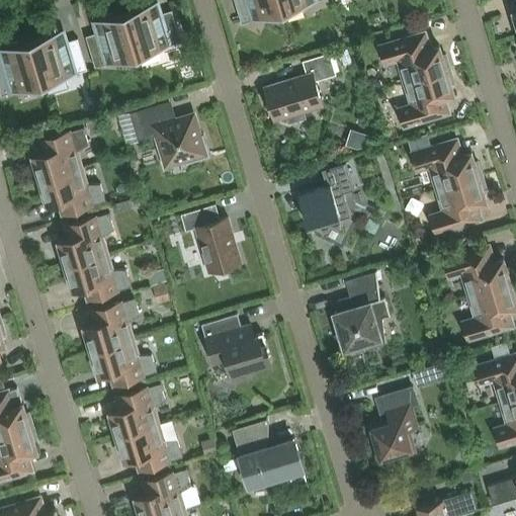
[(232,0),(240,25),(282,12),(278,0),(232,0)]
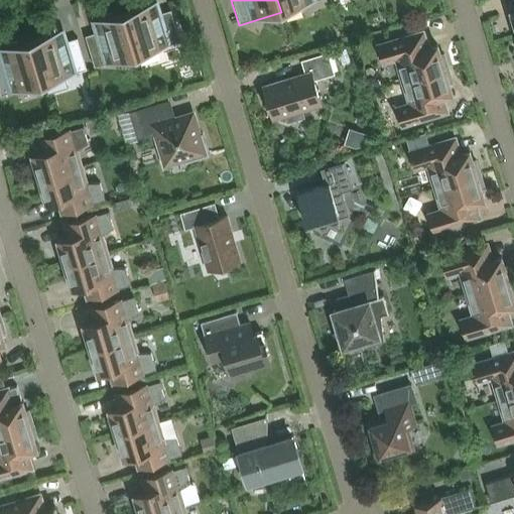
[(277,0),(281,12),(320,0),(277,0)]
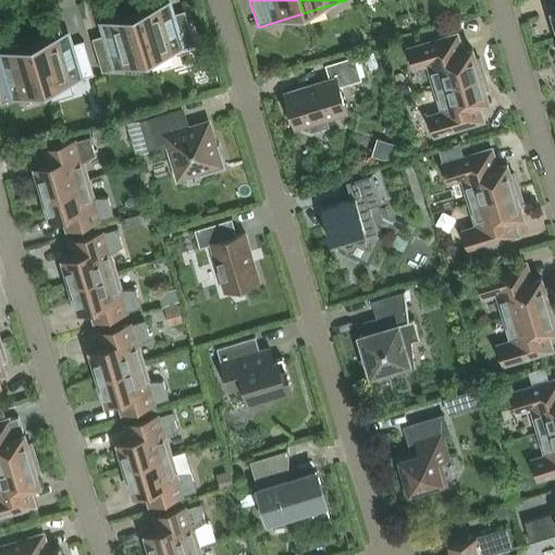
[(162,19),(158,5),(133,13),(147,60),(193,46),(183,12),(162,19)]
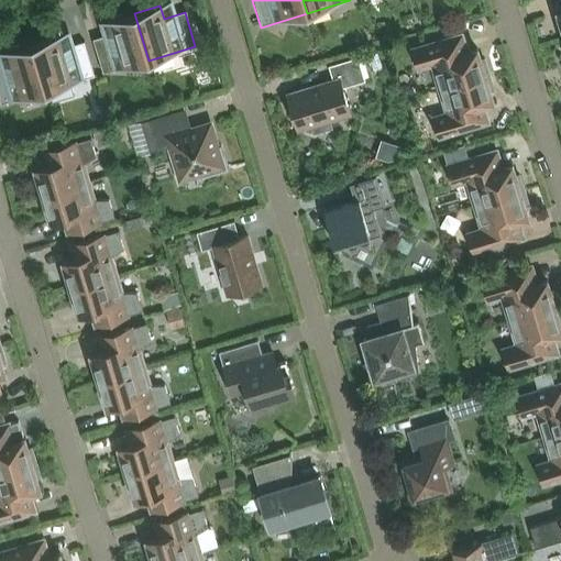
[(149,61),(134,13),(108,21),(112,34),(91,41),(101,75),(149,61)]
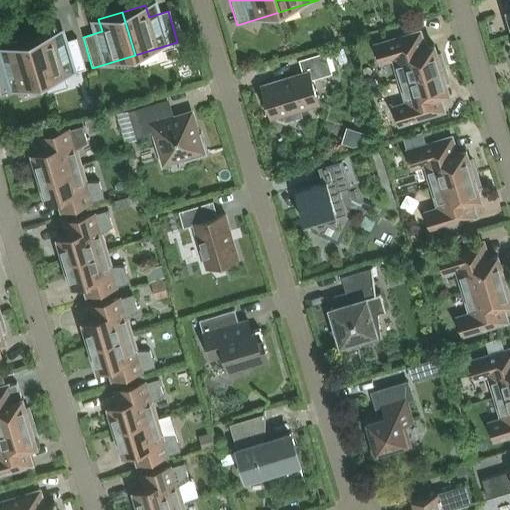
[(52,33),(29,40),(41,83),(84,70),(75,39),(56,45),(52,33)]
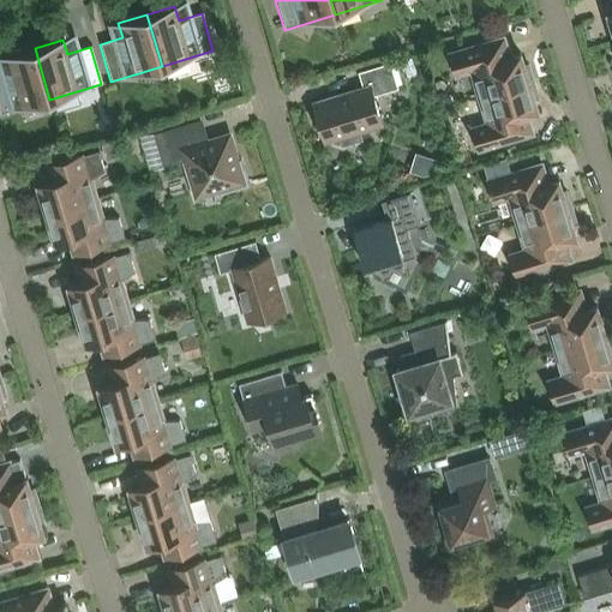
[(469,72),(478,99),(532,83),(527,66),(522,67),(519,55),(504,60),(499,42),(502,41),(502,40),(448,55),(454,77),(469,72)]
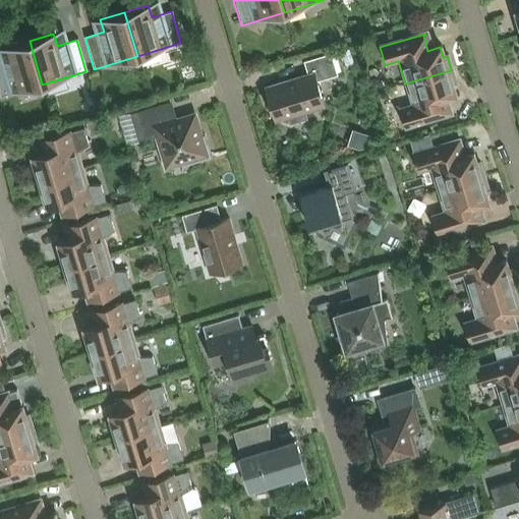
[(42,84),(30,41),(5,48),(9,60),(0,62),(0,98),(42,84)]
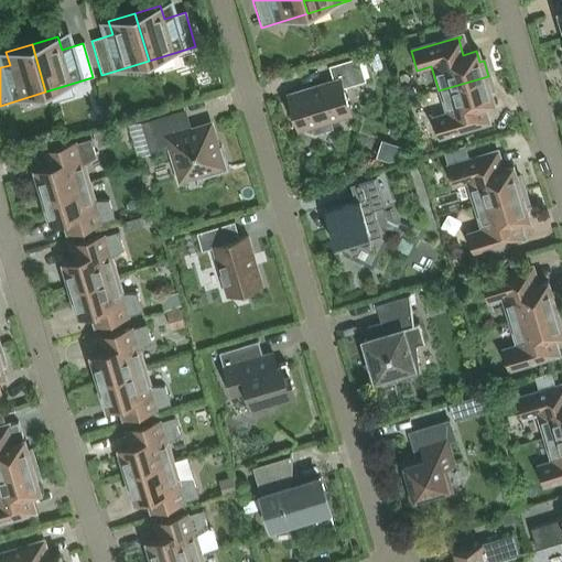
[(332,83),(288,96),(299,131),(311,128),(313,134),(330,129),(327,122),(347,117),(339,90),(364,83),(357,58),(327,67),(332,83)]
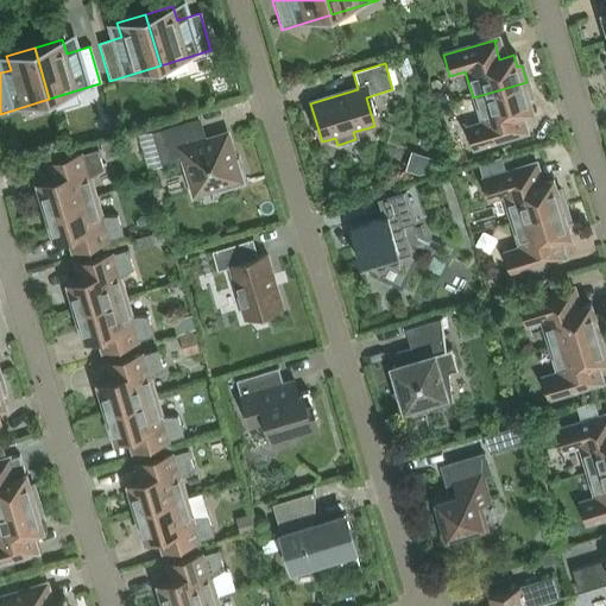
[(526,82),(473,98),(481,124),(466,128),(472,150),(524,133),(524,132),(522,133),(516,115),(530,111),(526,99),(531,98),(526,82)]
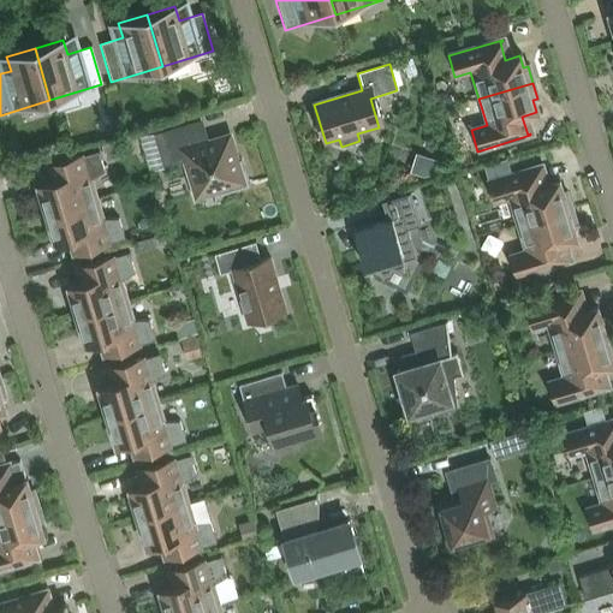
[(247,186),(239,160),(233,162),(226,140),(192,149),(185,125),(152,135),(162,170),(186,162),(196,196),(219,189),(220,195),(247,186)]
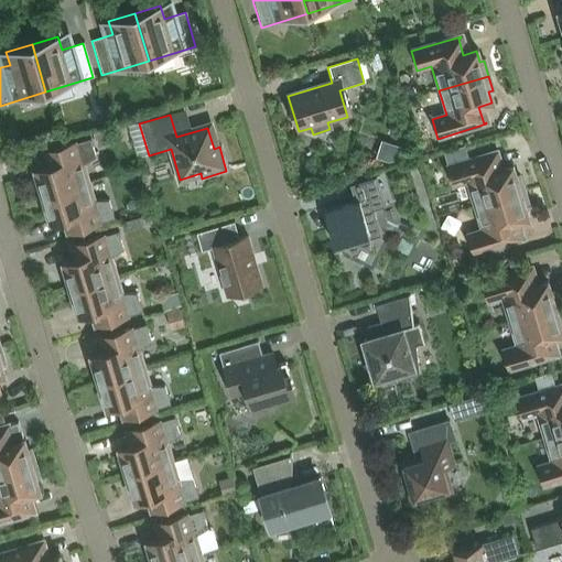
[(107,130),(92,134),(96,149),(110,144),(107,130)]
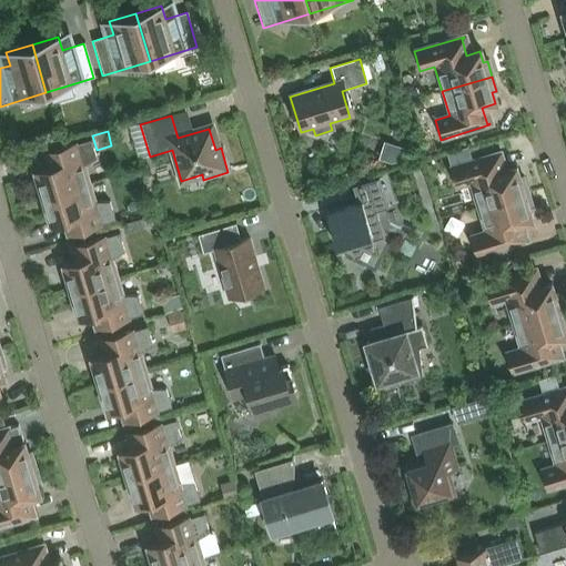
[(95,159),(90,141),(38,157),(41,170),(39,171),(42,180),(37,181),(42,199),(88,185),(86,179),(82,167),(95,159)]
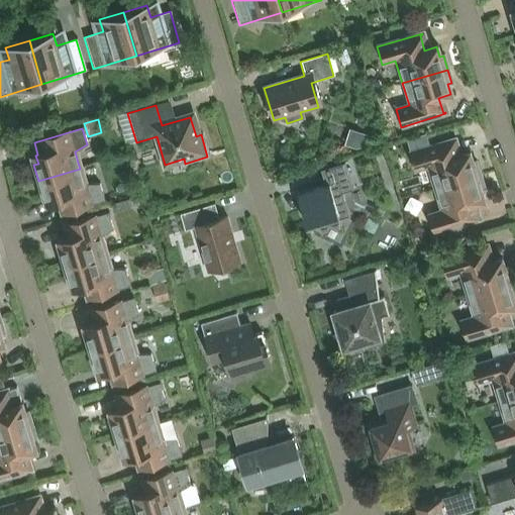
[(347,134),(343,145),(354,149),(365,147),(367,140),(347,134)]
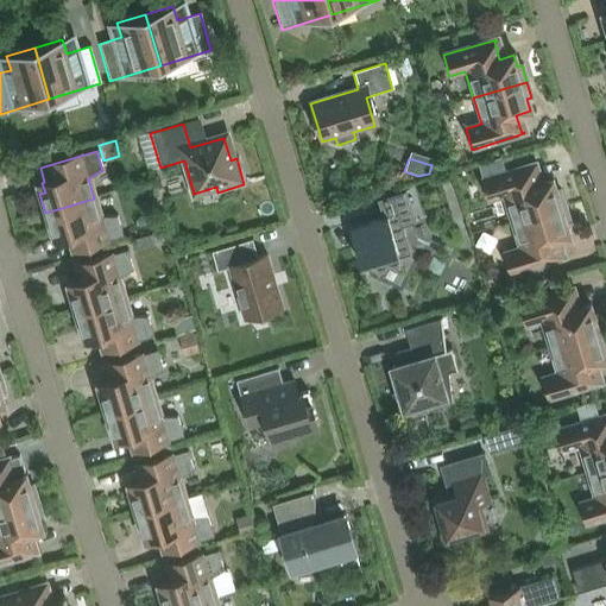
[(511,222),(563,207),(559,190),(555,193),(551,180),(537,184),(531,166),(535,166),(534,164),(481,181),(487,201),(503,196),(511,222)]
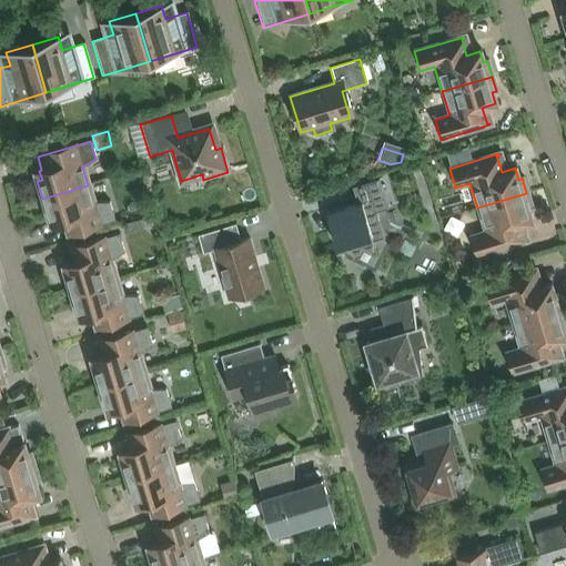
[(377,180),(351,188),(356,204),(325,213),(335,248),(347,243),(352,260),(357,258),(365,262),(370,254),(375,253),(372,242),(382,239),(374,213),(386,210),(377,180)]
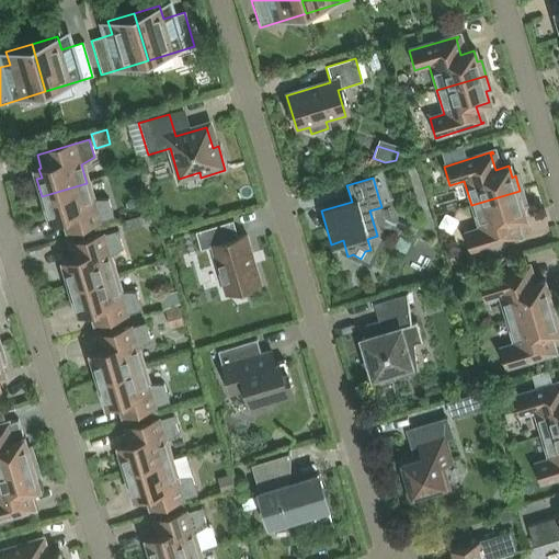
[(88,189),(87,183),(42,196),(46,214),(52,212),(54,220),(66,217),(70,229),(65,231),(65,232),(112,218),(106,200),(91,201),(88,189)]
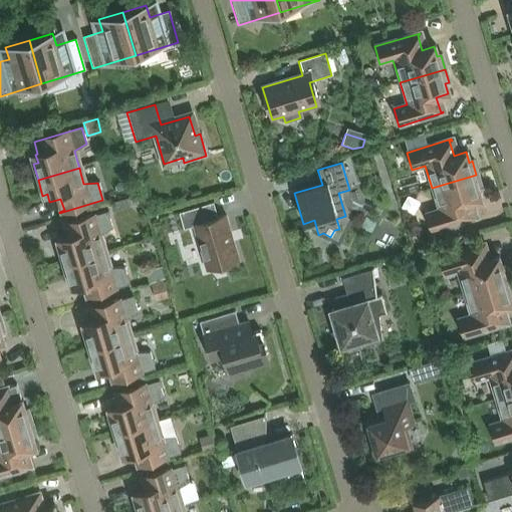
[(476,175),(432,188),(438,211),(425,215),(431,232),(475,219),(475,217),(472,218),(468,203),(480,200),(477,190),(480,189),(476,175)]
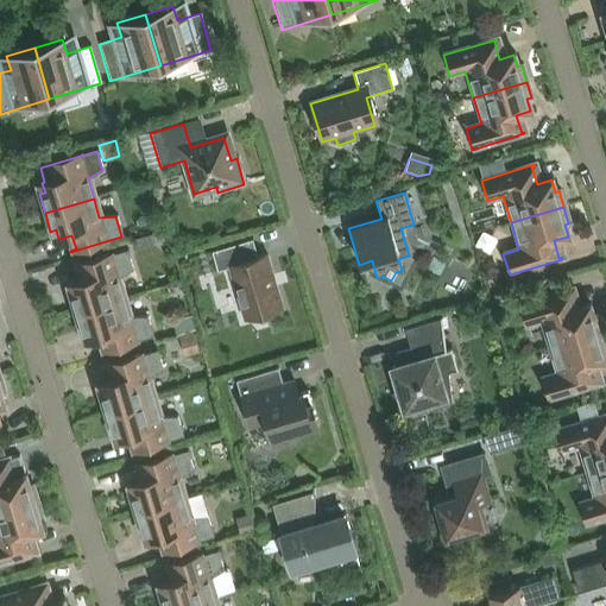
[(149,237),(128,242),(132,253),(151,247),(149,237)]
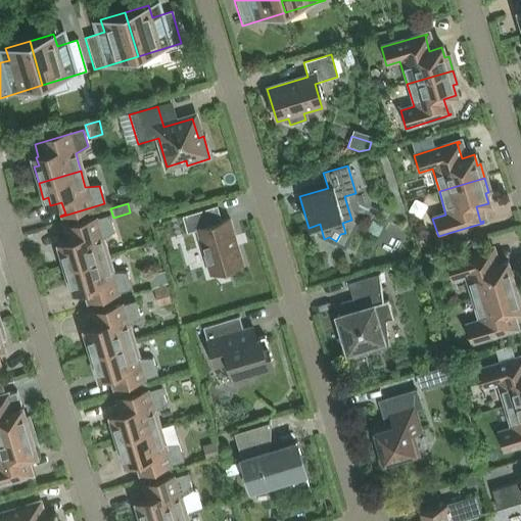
[(221,223),(216,207),(181,218),(186,234),(196,231),(208,275),(242,266),(228,221),(221,223)]
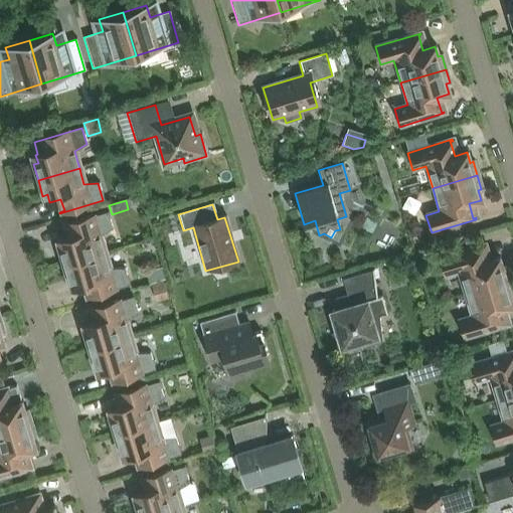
[(68,225),(71,236),(61,239),(63,247),(58,249),(63,265),(105,252),(103,247),(100,236),(112,229),(107,212),(63,225),(63,226),(68,225)]
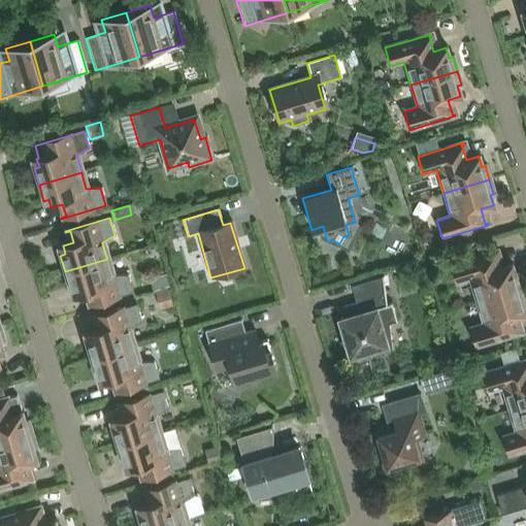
[(475,302),(522,288),(518,274),(514,275),(511,265),(498,268),(494,254),(496,253),(496,252),(450,265),(456,283),(469,278),(475,302)]
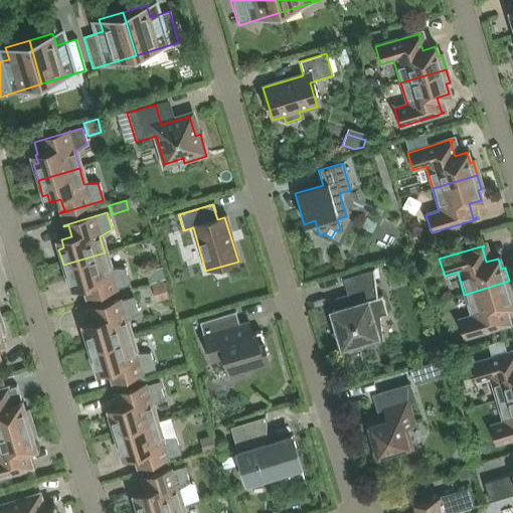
[(90,296),(84,297),(86,298),(129,285),(124,269),(110,269),(106,258),(107,258),(105,252),(63,265),(68,281),(72,280),(75,288),(87,284),(90,296)]
